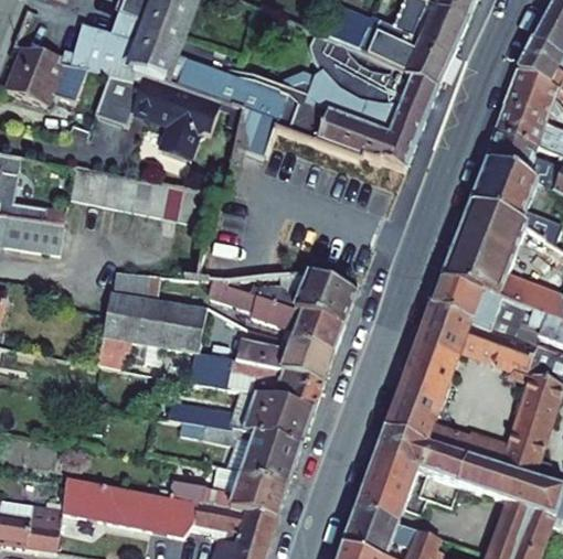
[(120,0),(109,32),(81,24),(73,53),(62,51),(61,57),(62,57),(61,64),(86,70),(107,75),(131,81),(135,72),(220,103),(241,109),(277,122),(276,128),(362,160),(363,156),(404,170),(424,119),(416,116),(412,103),(416,101),(421,99),(425,98),(428,96),(432,94),(435,92),(437,87),(411,77),(412,76),(405,73),(399,70),(390,66),(390,73),(371,71),(358,63),(344,45),(321,35),(315,33),(308,44),(310,55),(319,73),(314,76),(303,72),(283,81),(280,86),(255,77),(253,83),(172,53),(190,0),(120,0)]
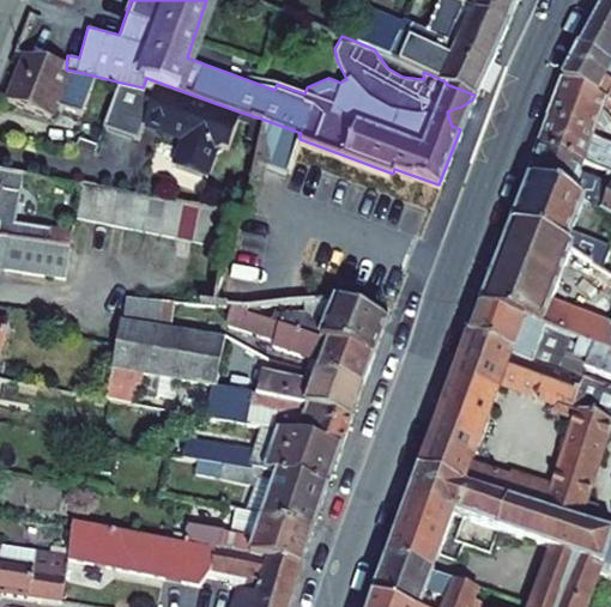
[(403,17),(401,20),(363,5),(349,38),(374,49),(423,72),(433,76),(465,4),(508,20),(515,0),(436,0),(425,26),(403,17)]
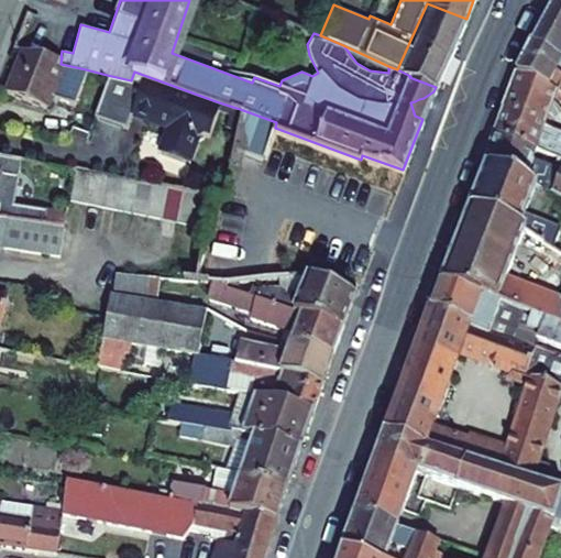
[(551,0),(530,41),(560,57),(560,0),(551,0)]
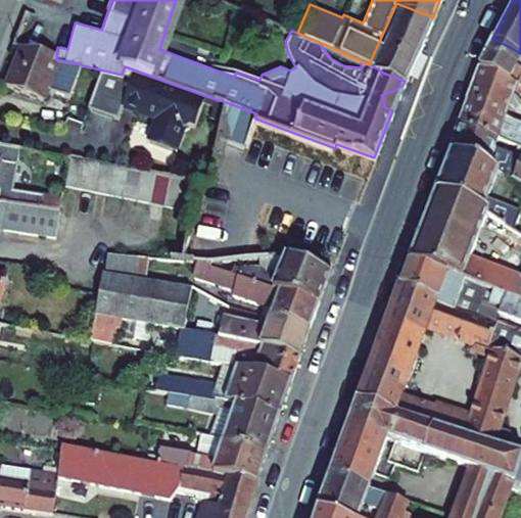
[(405,81),(433,17),(396,3),(369,64),(375,67),(381,71),(380,72),(405,81)]
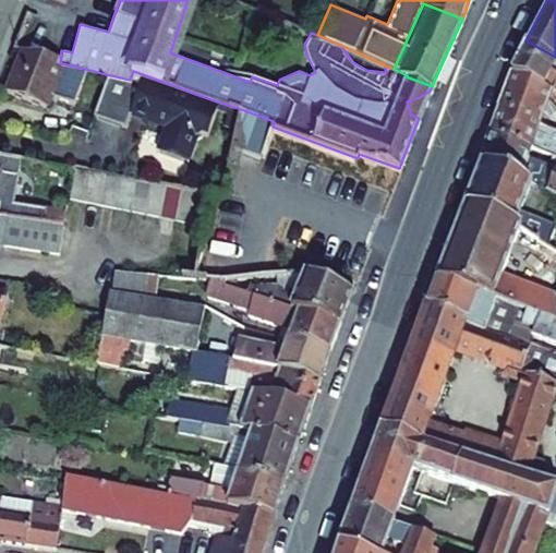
[(526,40),(511,68),(539,79),(542,81),(555,57),(526,40)]
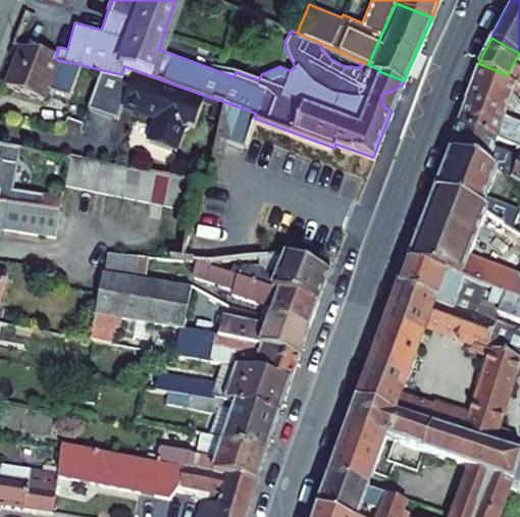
[(46,87),(67,95),(80,64),(56,59),(57,53),(56,53),(19,44),(5,83),(42,97),(46,87)]
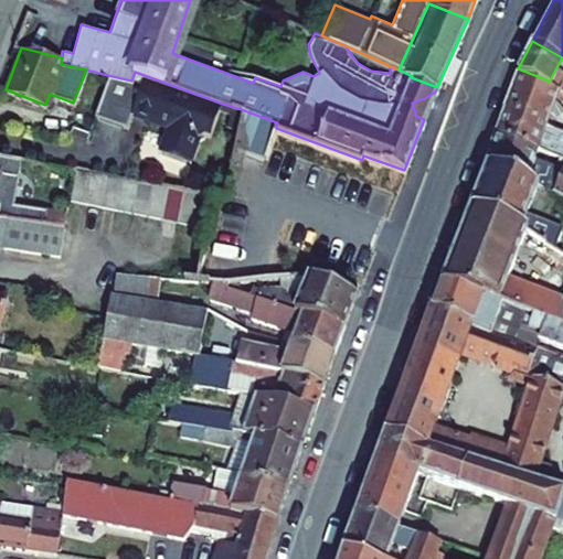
[(562,94),(562,57),(549,82),(548,83),(556,89),(562,94)]
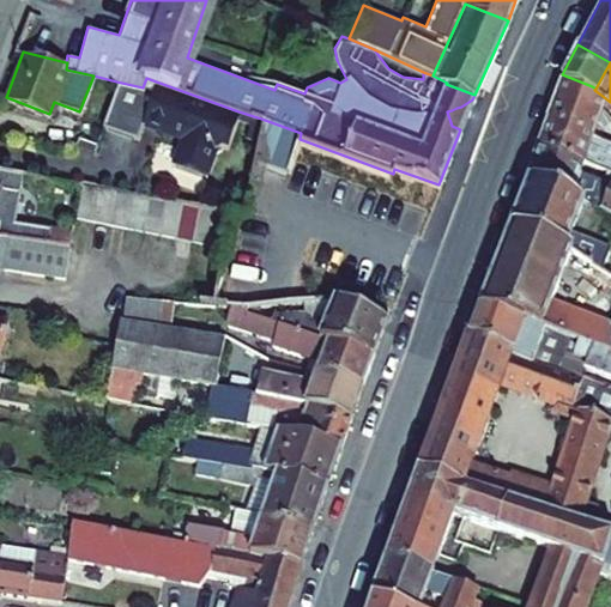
[(592,86),(562,74),(562,76),(558,85),(600,105),(600,104),(604,97),(594,90),(596,89),(592,86)]
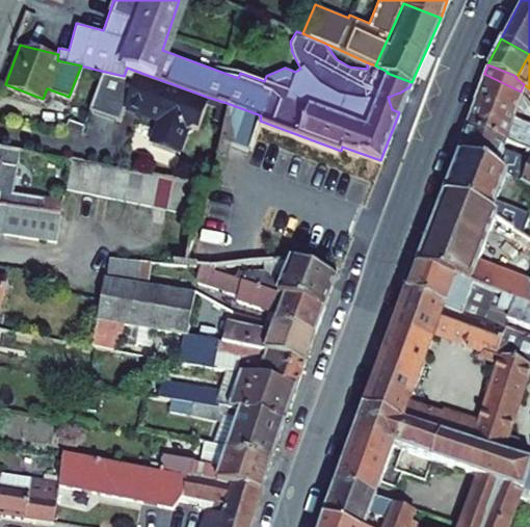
[(191,125),(197,127),(206,101),(207,97),(127,68),(124,76),(101,71),(87,107),(120,119),(126,101),(134,104),(136,109),(159,117),(150,140),(178,152),(186,129),(191,125)]
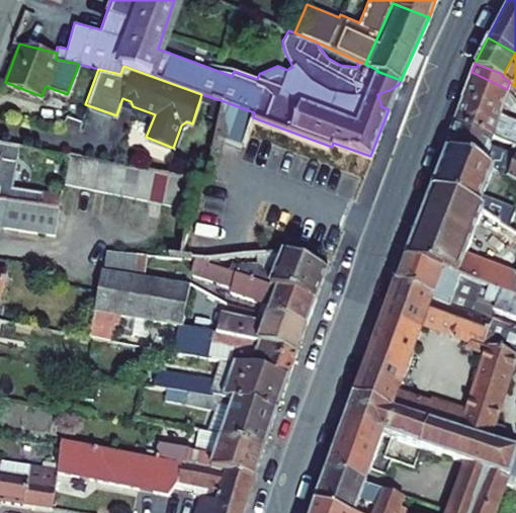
[(515,98),(507,88),(507,89),(471,72),(462,96),(498,111),(505,99),(510,104),(515,98)]
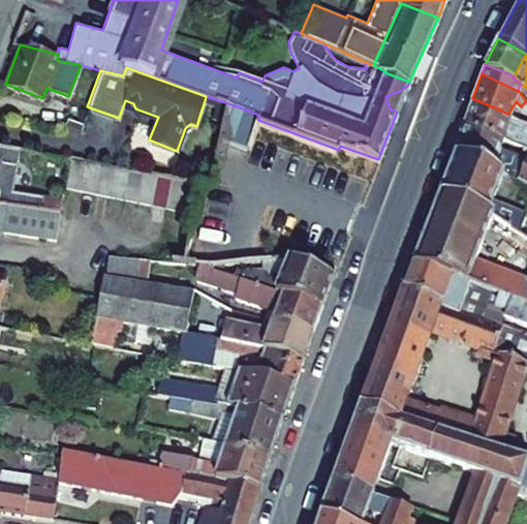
[(390,109),(397,112),(407,86),(404,88),(401,90),(398,92),(394,93),(390,95),(385,96),(390,109)]
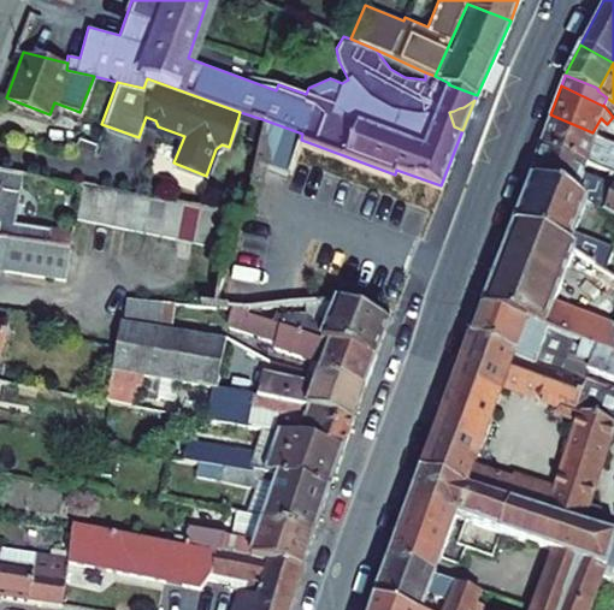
[(246,134),(259,138),(263,119),(240,112),(238,117),(251,122),(246,134)]
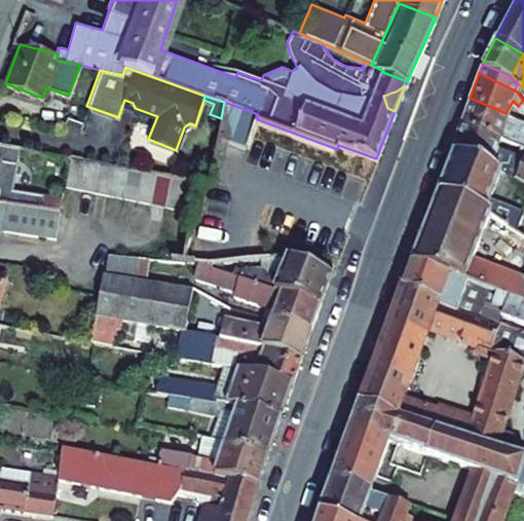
[(461,121),(501,137),(519,143),(523,145),(523,120),(506,113),(470,98),(461,121)]
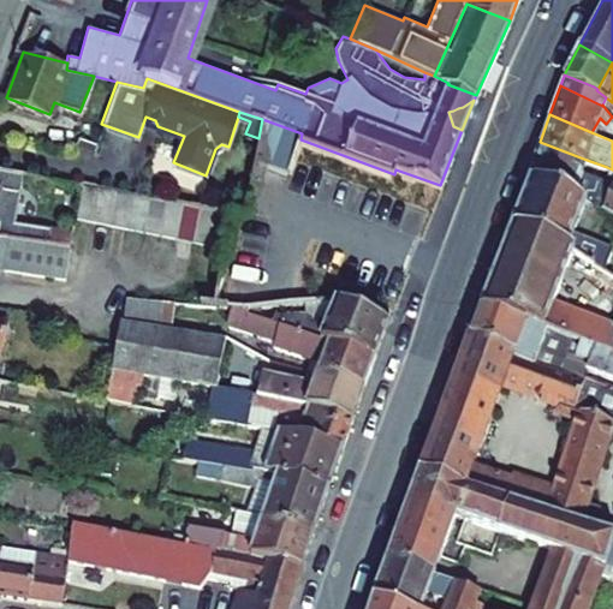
[(254,157),(289,171),(301,139),(302,133),(262,119),(259,138),(254,157)]
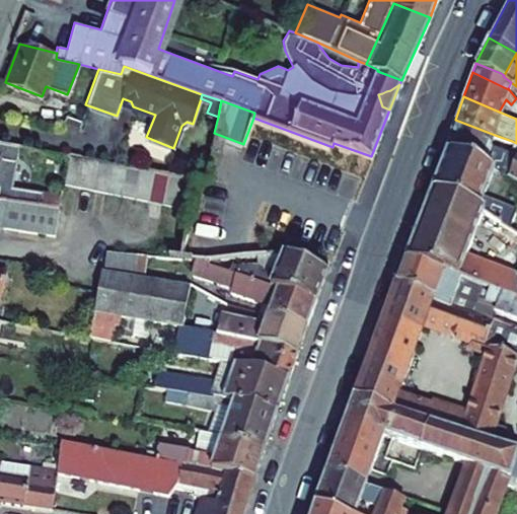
[(63,120),(78,126),(80,119),(65,114),(63,120)]
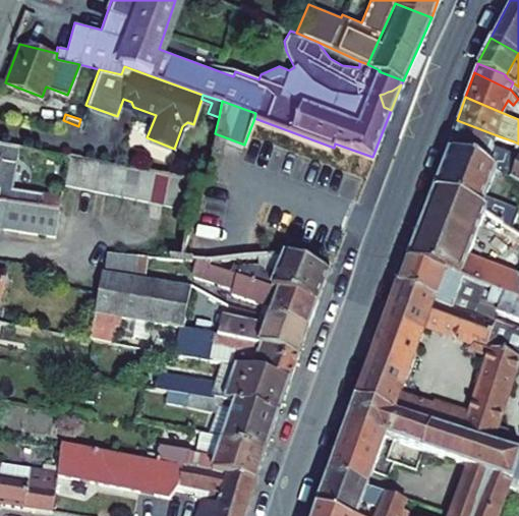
[(457,120),(447,148),(494,166),(501,147),(494,144),(497,135),(457,120)]
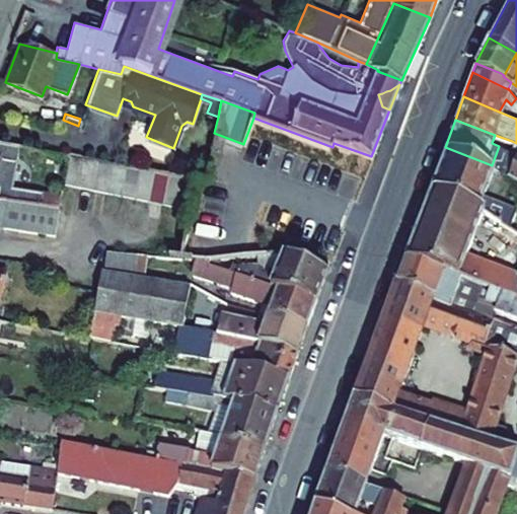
[(42,192),(11,187),(18,144),(0,140),(0,197),(5,198),(5,199),(9,199),(40,204),(42,192)]
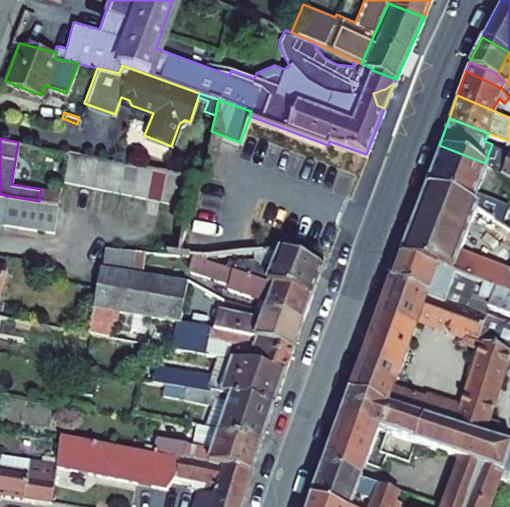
[(492,144),(485,163),(485,164),(501,173),(509,150),(509,141),(505,139),(502,148),(492,144)]
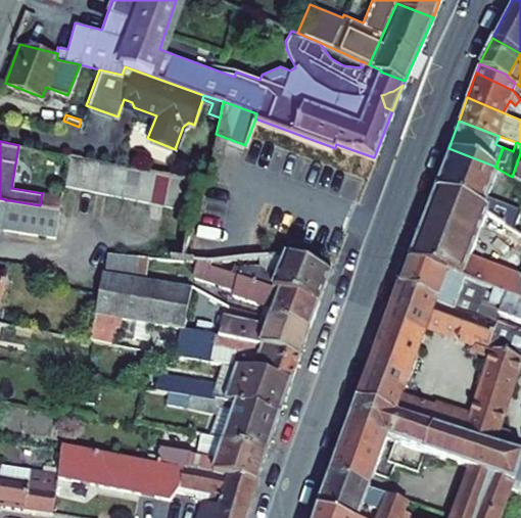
[(485,210),(512,227),(518,212),(520,208),(485,195),(495,168),(495,167),(448,148),(435,188),(486,206),(485,210)]
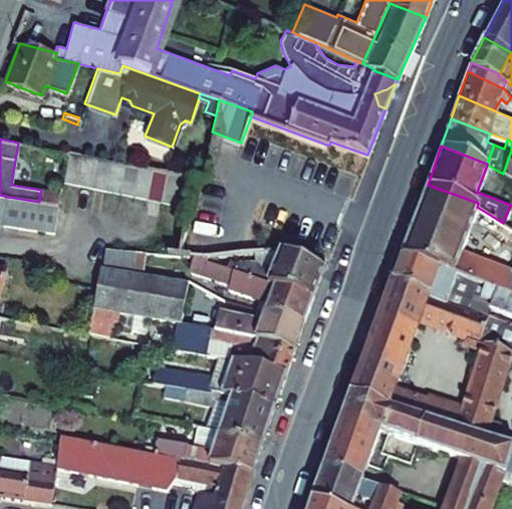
[(511,151),(503,174),(511,179),(511,151)]
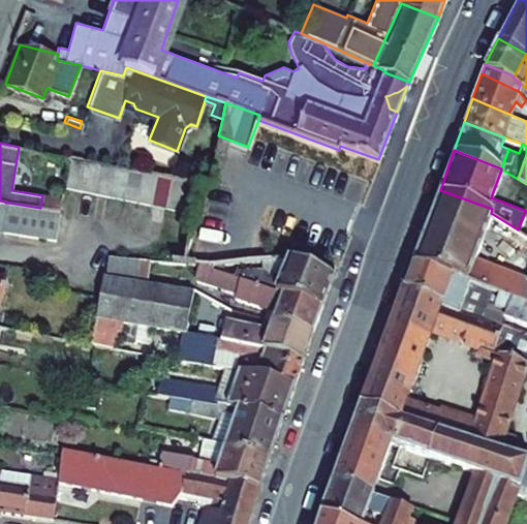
[(70,157),(65,184),(80,187),(85,160),(70,157)]
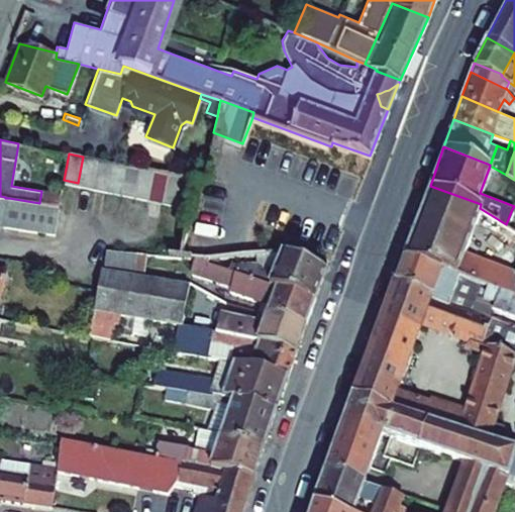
[(97,160),(83,157),(78,183),(92,186),(97,160)]
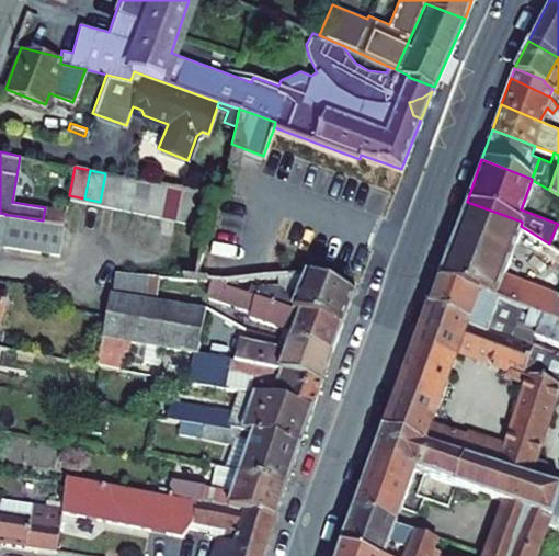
[(105,173),(100,202),(114,205),(121,176),(105,173)]
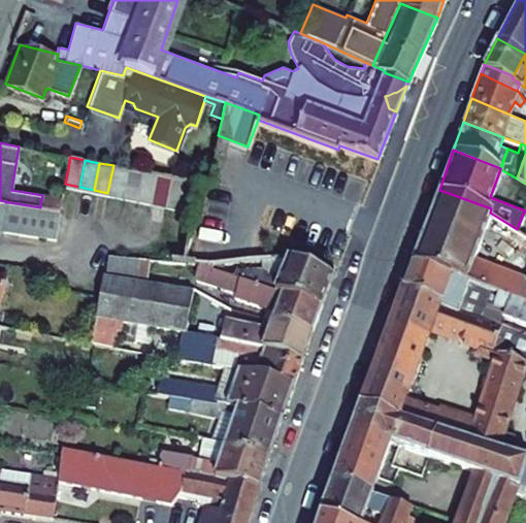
[(113,165),(107,193),(122,196),(127,168),(120,166),(113,165)]
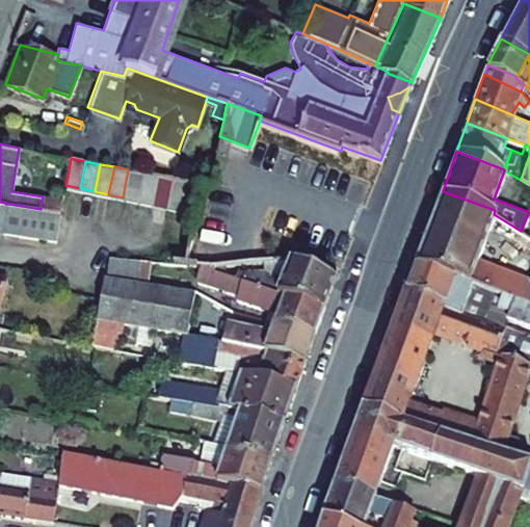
[(128,169),(123,198),(137,200),(142,172),(128,169)]
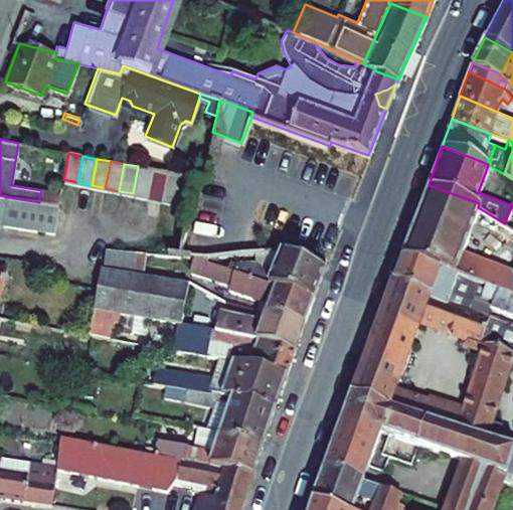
[(138,166),(133,193),(147,196),(152,169),(138,166)]
